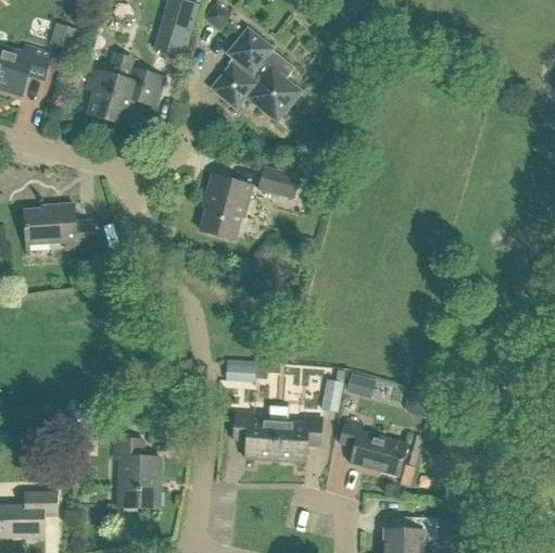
[(203,19),(218,32),(230,16),(216,4),(203,19)]
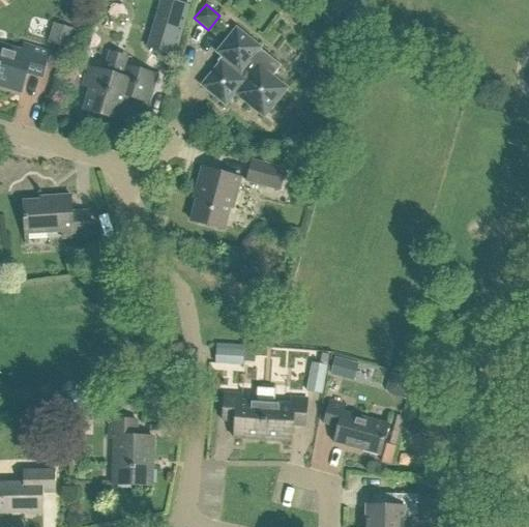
[(145,46),(174,54),(183,24),(154,16),(145,46)]
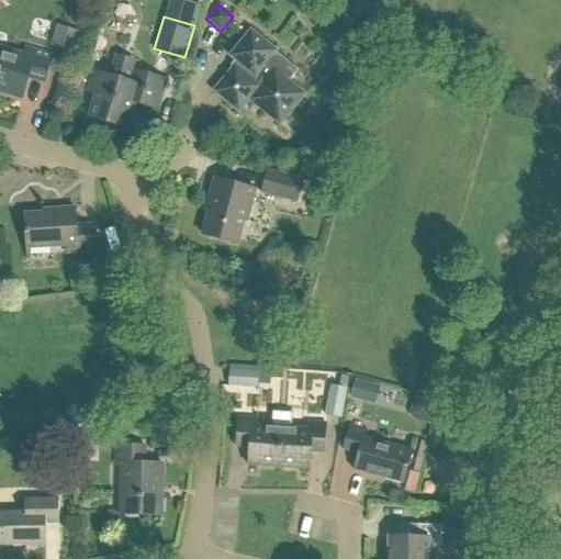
[(74,51),(79,30),(71,28),(66,48),(74,51)]
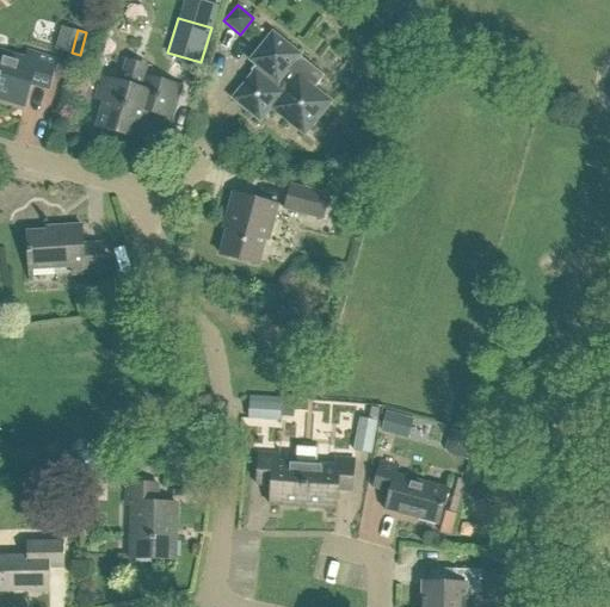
[(328,100),(312,86),(322,74),(297,54),(271,32),(251,59),(258,64),(233,95),(258,117),(269,104),(302,131),(328,100)]
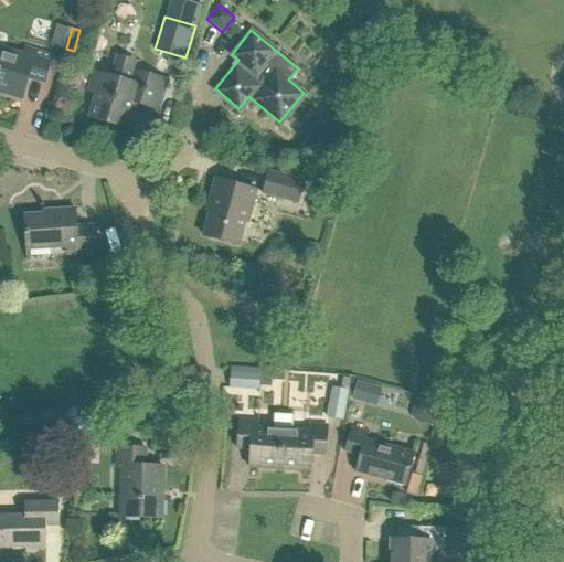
[(0,88),(22,96),(28,75),(45,80),(53,53),(24,45),(22,53),(0,46),(0,88)]
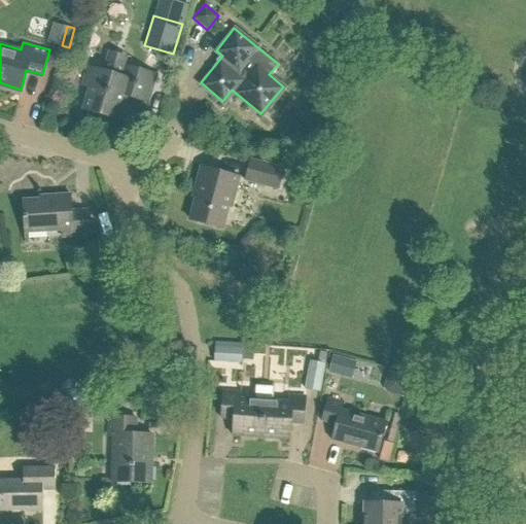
[(154,72),(123,63),(125,55),(107,49),(102,68),(88,64),(81,84),(90,86),(83,108),(117,118),(125,94),(146,100),(154,72)]
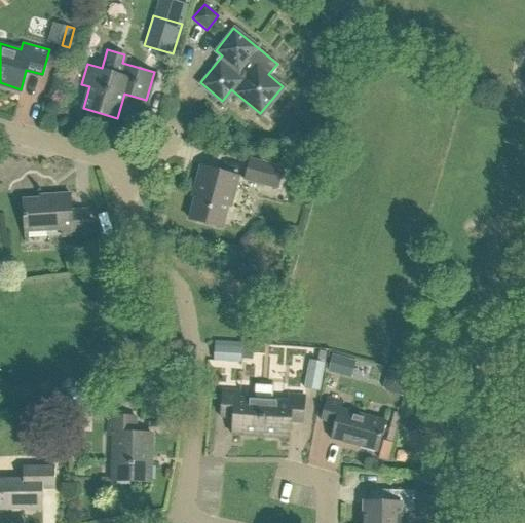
[(244,178),(278,187),(284,165),(250,156),(244,178)]
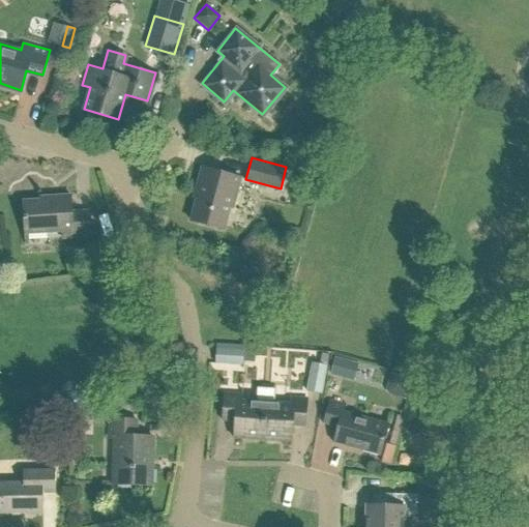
[(235,192),(240,175),(201,165),(196,183),(199,184),(189,218),(223,228),(229,204),(227,204),(230,191),(235,192)]
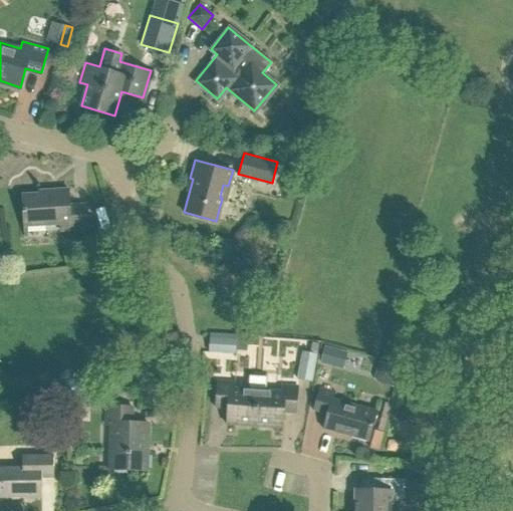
[(68,204),(67,188),(47,189),(47,191),(22,193),(25,225),(60,222),(60,229),(88,227),(86,203),(68,204)]
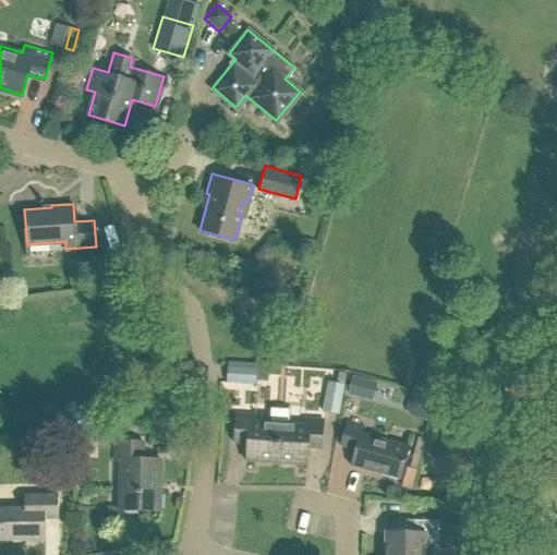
[(122,253),(104,254),(105,269),(123,268),(122,253)]
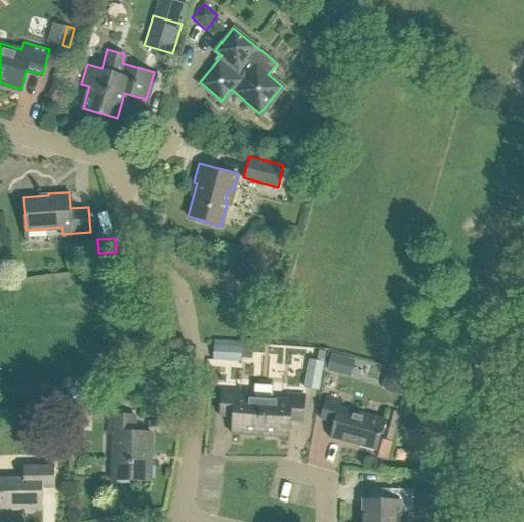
[(251,351),(263,352),(263,342),(252,342),(251,351)]
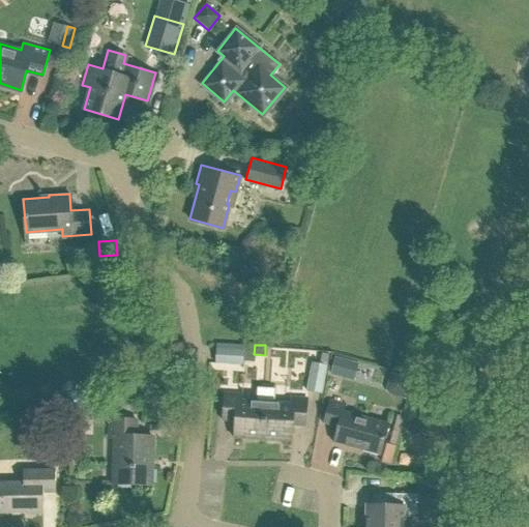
[(215,347),(214,361),(242,363),(243,349),(215,347)]
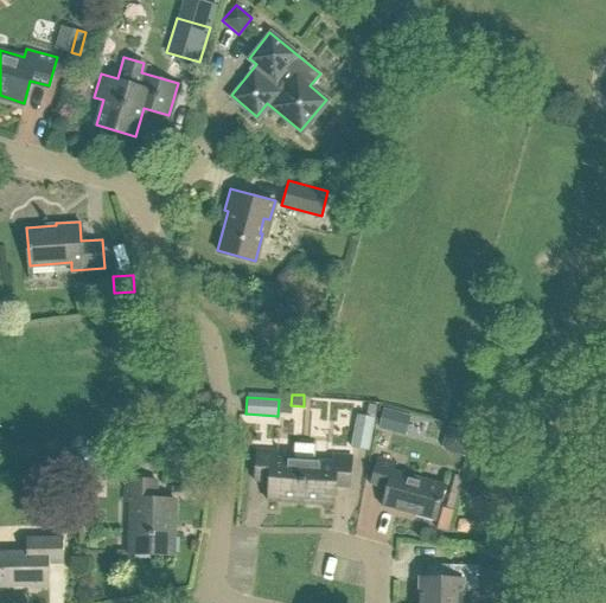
[(378,424),(396,429),(400,414),(382,409),(378,424)]
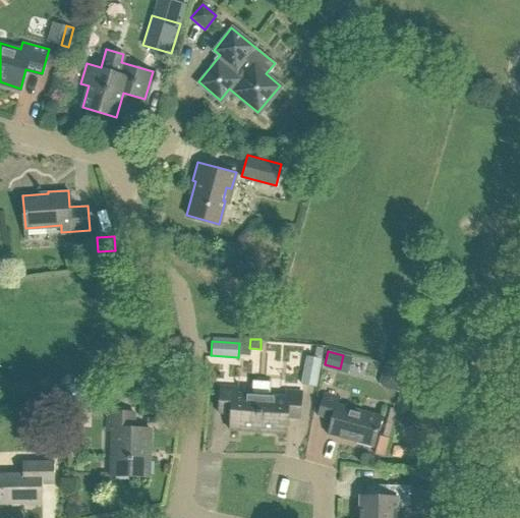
[(305,354),(301,383),(315,385),(320,356),(305,354)]
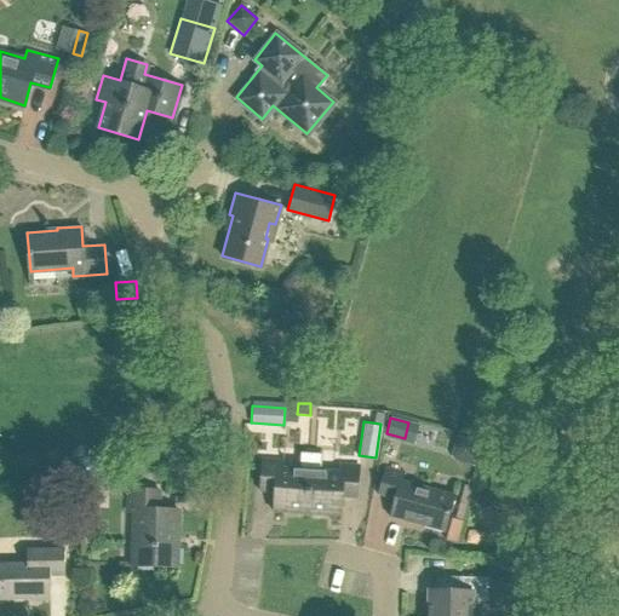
[(271,508),(305,511),(310,452),(301,450),(299,467),(281,466),(282,459),(262,458),(259,489),(274,490),(271,508)]
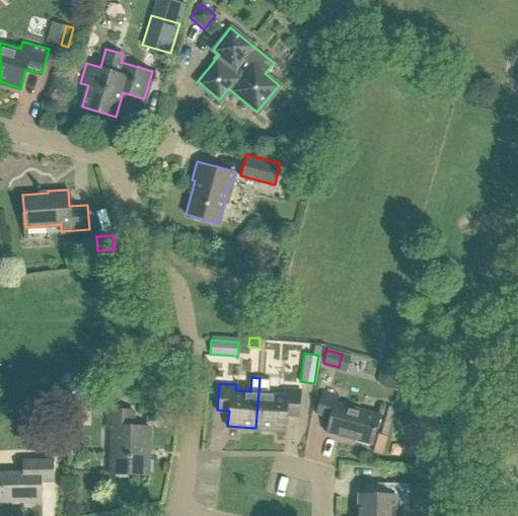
[(260,378),(255,428),(284,430),(285,414),(298,415),(300,388),(282,386),(282,393),(269,392),(270,378),(260,378)]
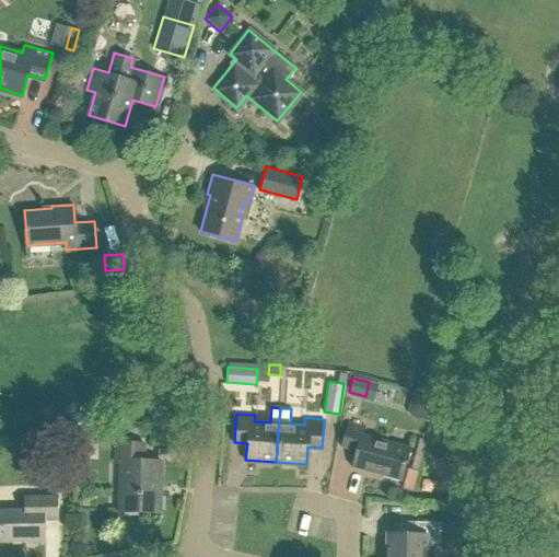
[(351,466),(399,479),(409,445),(362,432),(364,425),(347,419),(340,444),(357,449),(351,466)]
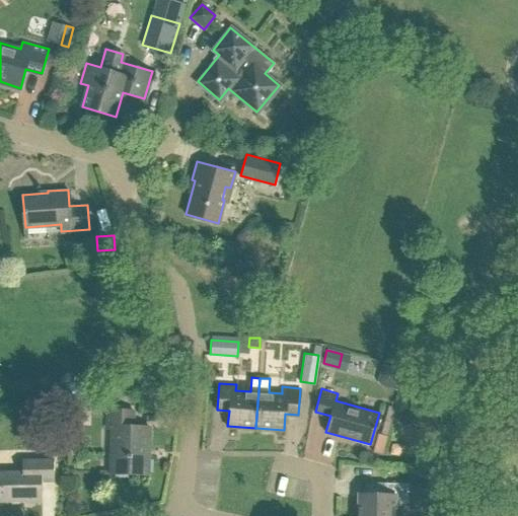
[(64,398),(51,396),(49,409),(62,411),(64,398)]
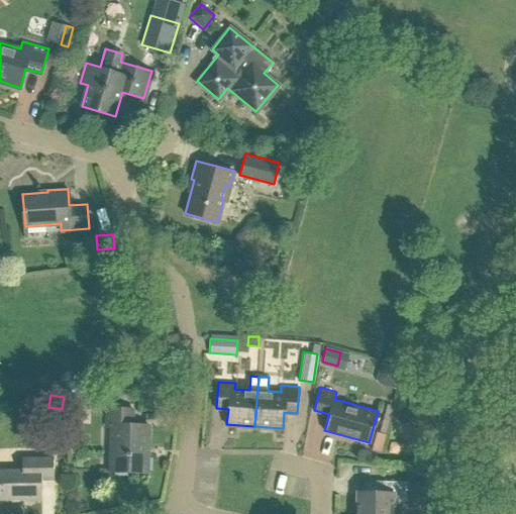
[(109,471),(146,472),(148,424),(131,423),(131,408),(106,407),(105,425),(111,425),(109,471)]
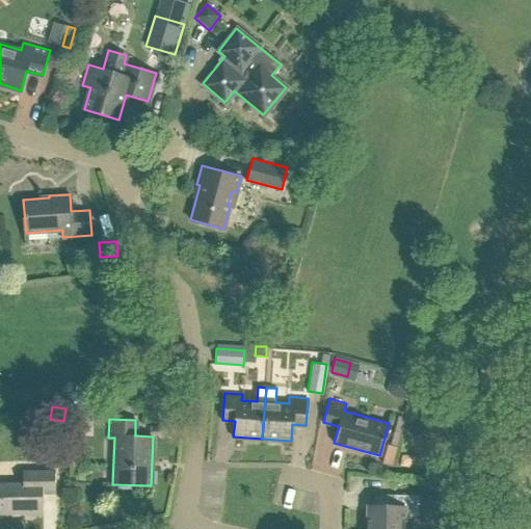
[(54,493),(54,470),(22,471),(22,482),(0,482),(0,511),(42,511),(42,493),(54,493)]
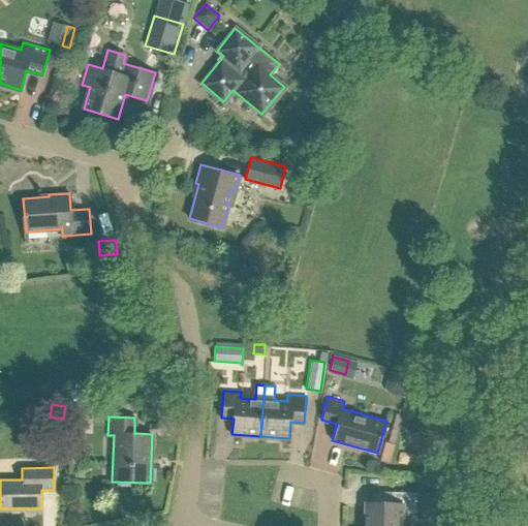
[(365,502),(364,525),(401,525),(402,515),(437,516),(438,494),(392,492),(392,503),(365,502)]
